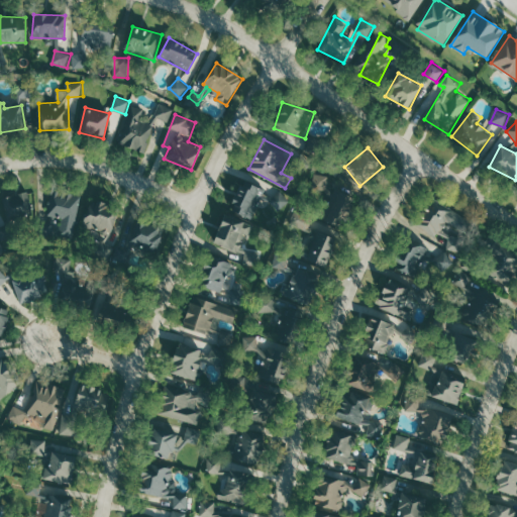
[(312,187),(331,191),(334,178),(315,174),(312,187)]
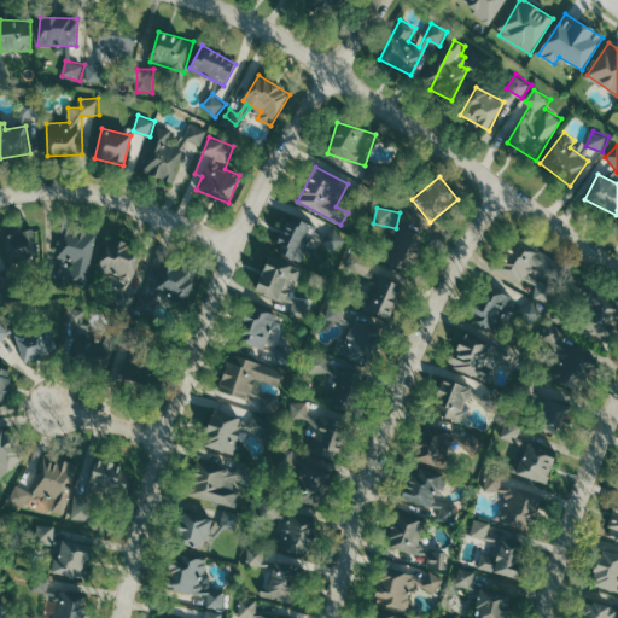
[(279,246),(286,248),(285,257),(304,262),(308,248),(318,250),(316,256),(337,261),(344,233),(332,231),(331,237),(316,234),(319,226),(286,217),(279,246)]
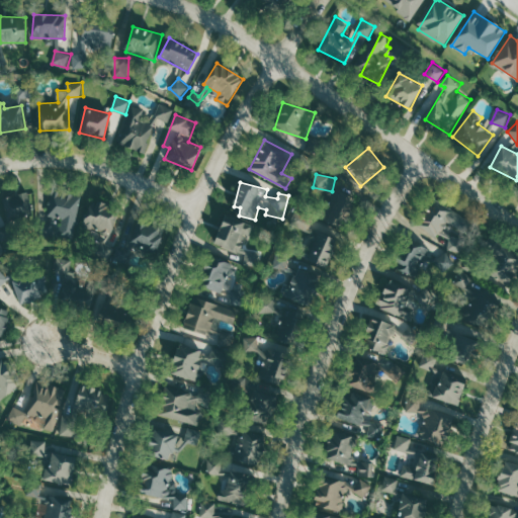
[(339,229),(357,200),(339,188),(321,217),(339,229)]
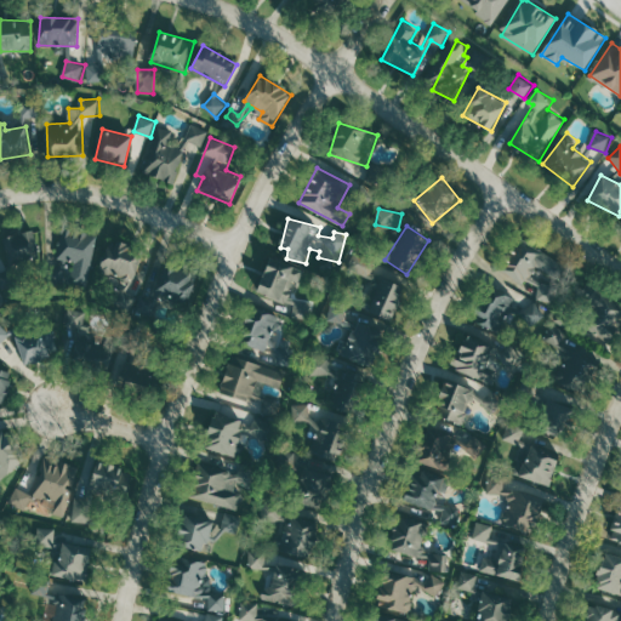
[(40,256),(32,229),(0,239),(0,246),(6,267),(40,256)]
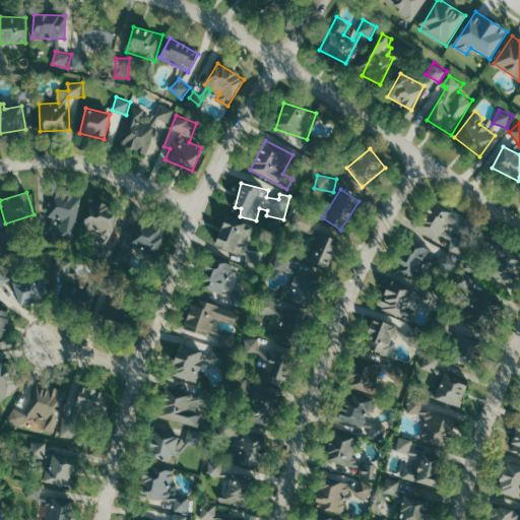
[(82,198),(53,192),(48,216),(63,219),(60,234),(74,237),(82,198)]
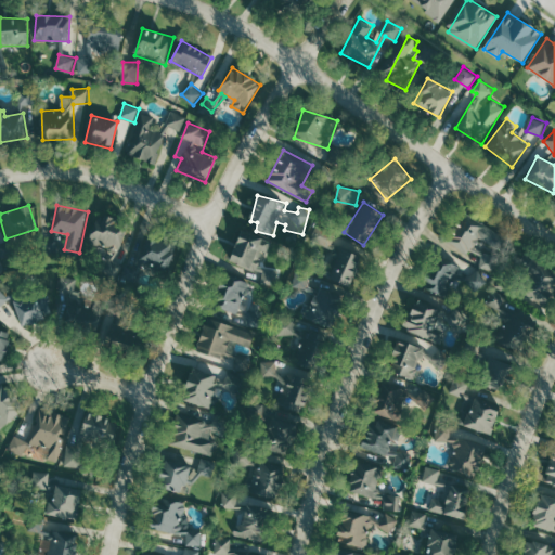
[(125,222),(98,216),(91,242),(118,248),(125,222)]
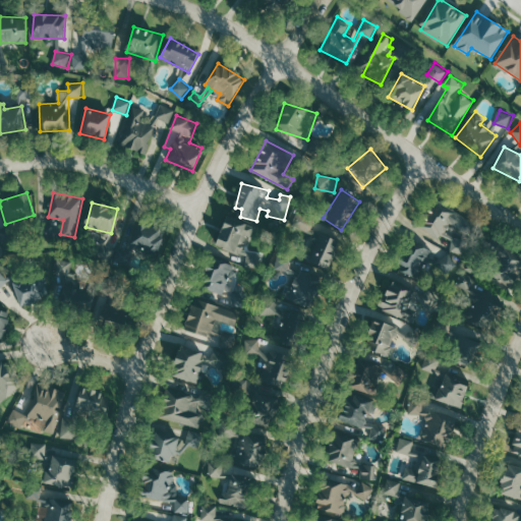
[(255,226),(225,217),(216,246),(248,256),(246,264),(258,268),(264,254),(243,247),(247,236),(252,237),(255,226)]
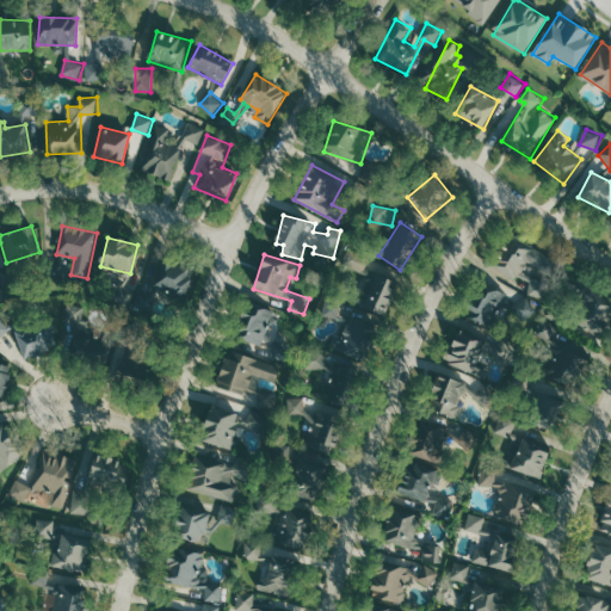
[(397,284),(375,273),(362,306),(383,315),(397,284)]
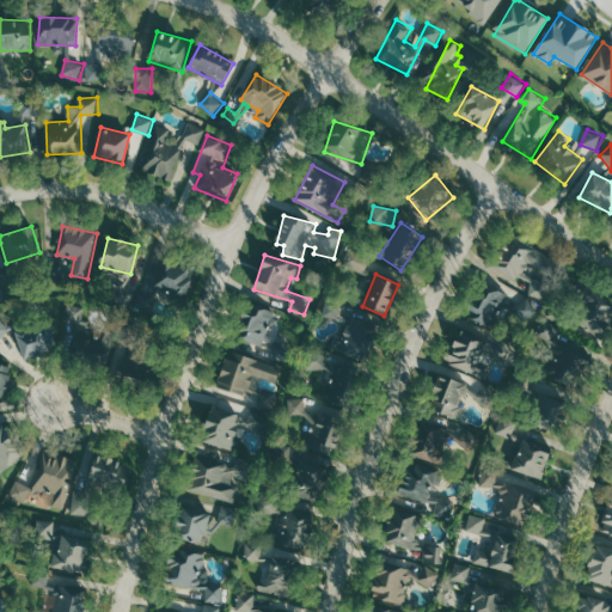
[(466,317),(493,328),(507,292),(481,281),(466,317)]
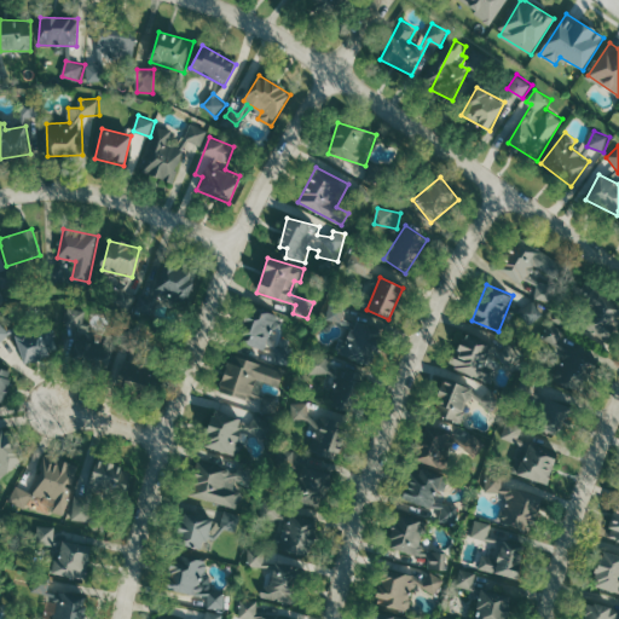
[(618,322),(618,304),(600,293),(579,324),(607,342),(618,322)]
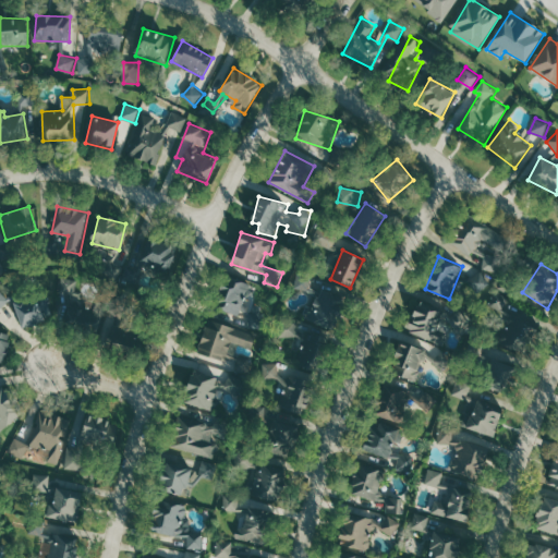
[(471,277),(477,291),(490,284),(484,270),(471,277)]
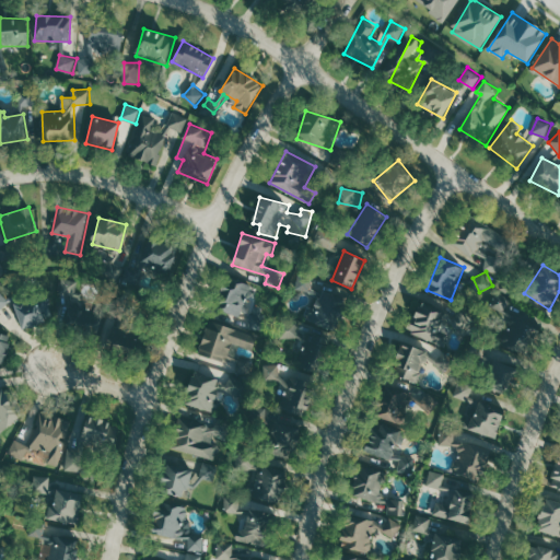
[(249,282),(222,276),(216,308),(243,315),(249,282)]
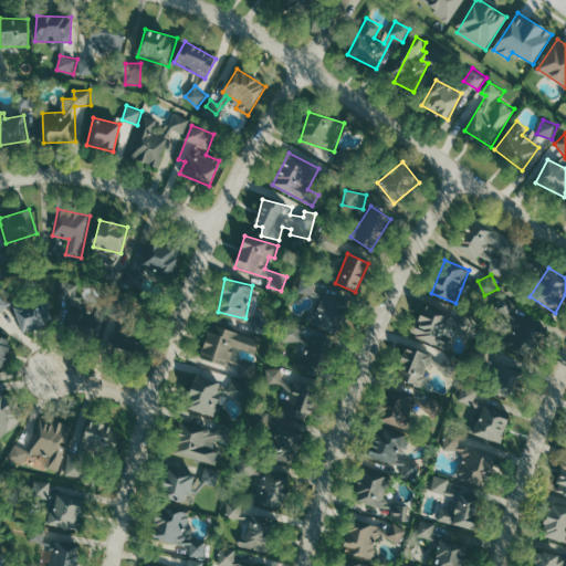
[(300,292),(315,294),(316,281),(302,280),(300,292)]
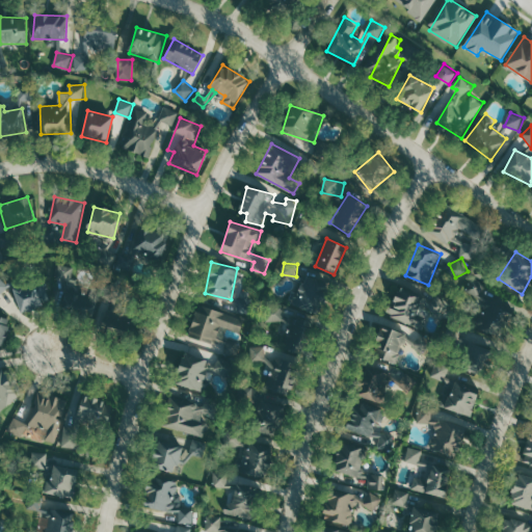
[(291,296),(310,314),(329,291),(311,274),(291,296)]
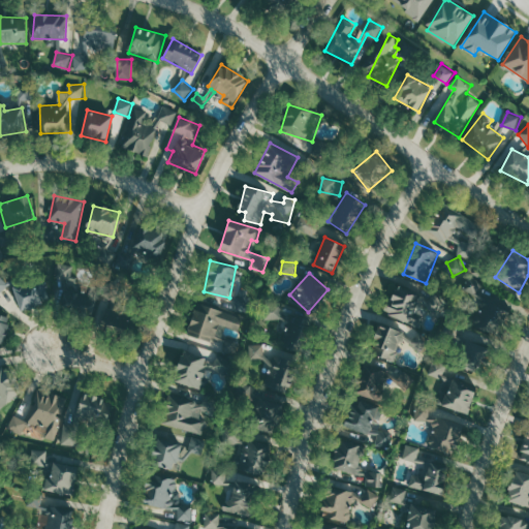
[(0,292),(9,284),(0,274),(0,292)]
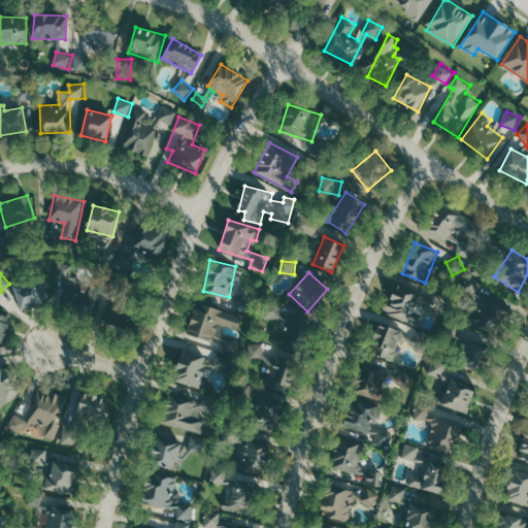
[(489,319),(497,308),(503,312),(509,303),(472,275),(464,287),(485,302),(479,310),(489,319)]
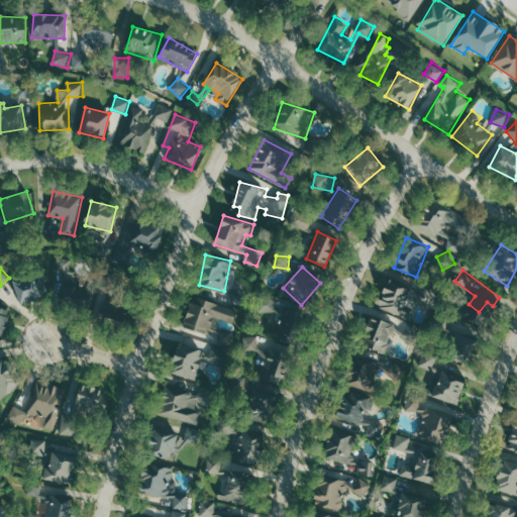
[(49,294),(45,274),(14,280),(18,300),(49,294)]
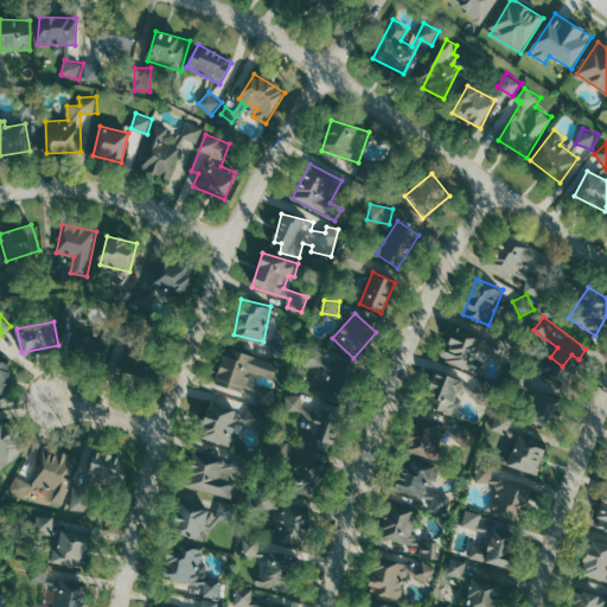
[(477,371),(483,351),(503,358),(508,346),(453,328),(442,359),(477,371)]
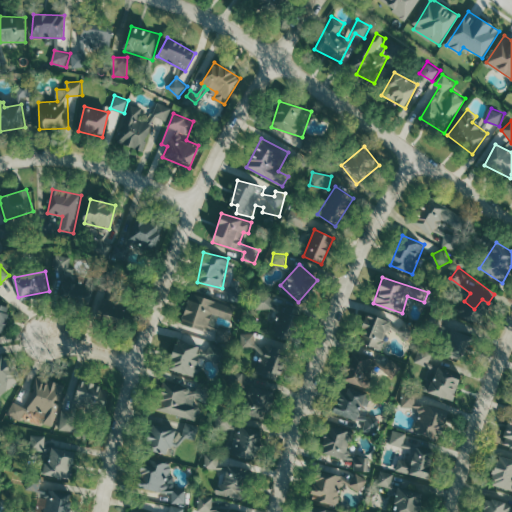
[(69,295),(85,305),(95,288),(79,278),(69,295)]
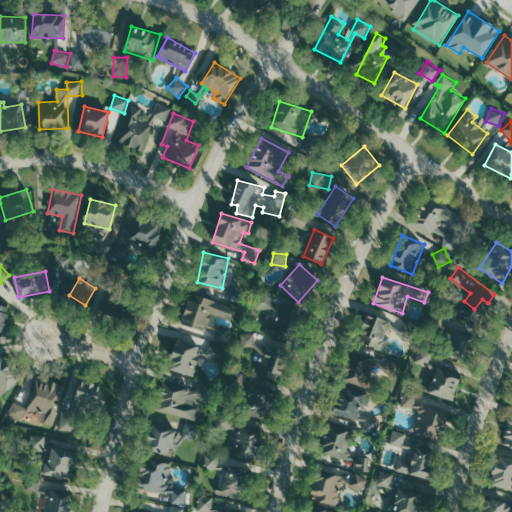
[(191,292),(181,322),(207,330),(212,313),(231,319),(235,307),(191,292)]
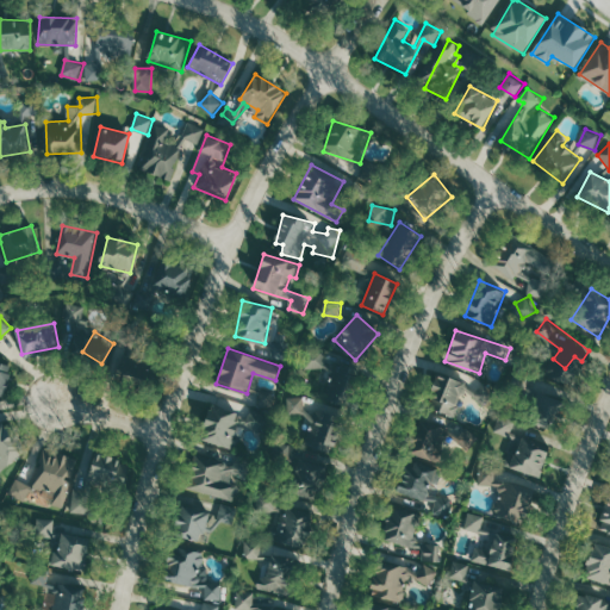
[(134,381),(143,365),(125,354),(116,372),(134,381)]
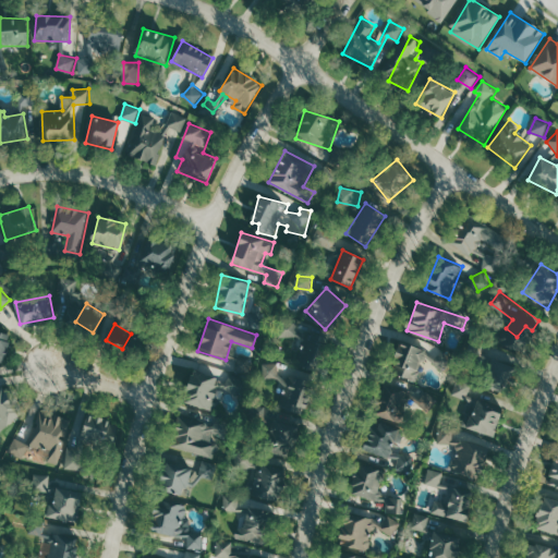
[(0,366),(1,367),(12,334),(0,329),(0,366)]
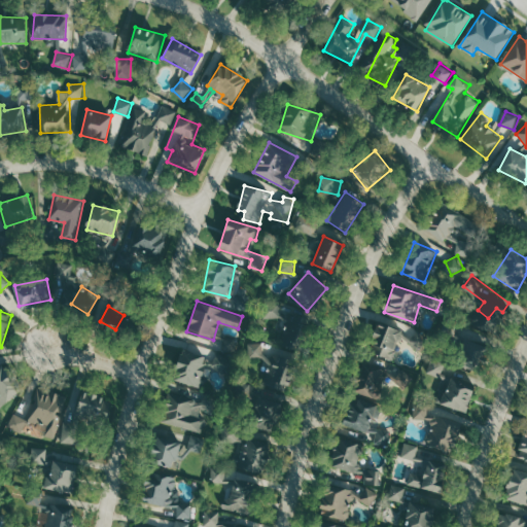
[(306,318),(294,311),(283,328),(294,336),(306,318)]
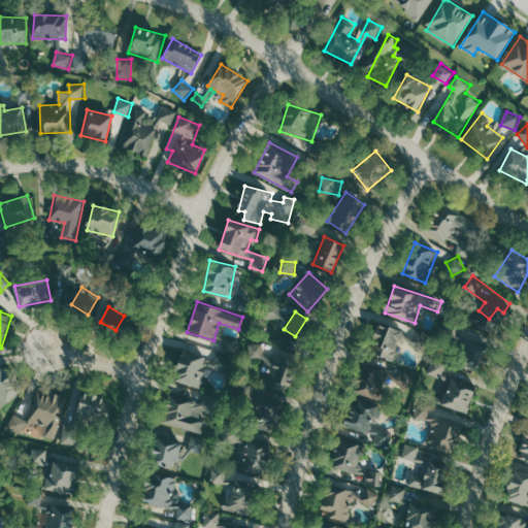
[(371,353),(394,360),(404,331),(377,322),(370,341),(374,342),(371,353)]
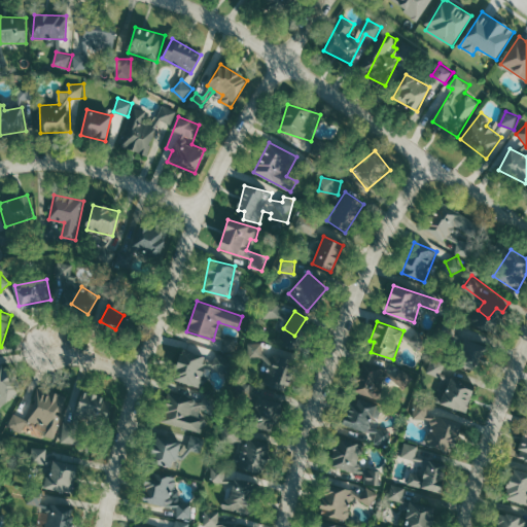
[(465,340),(456,363),(476,371),(484,347),(465,340)]
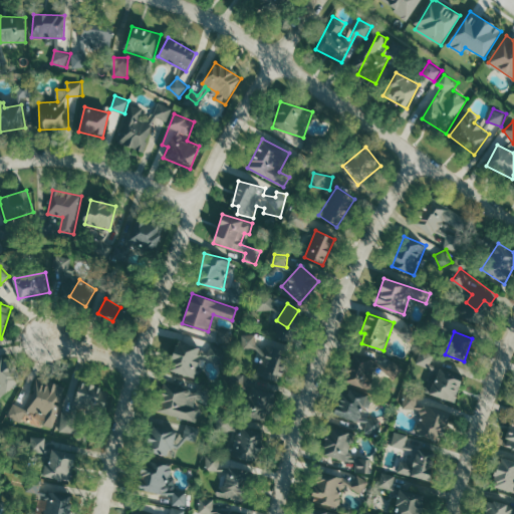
[(256,334),(243,334),(243,348),(256,348),(256,334)]
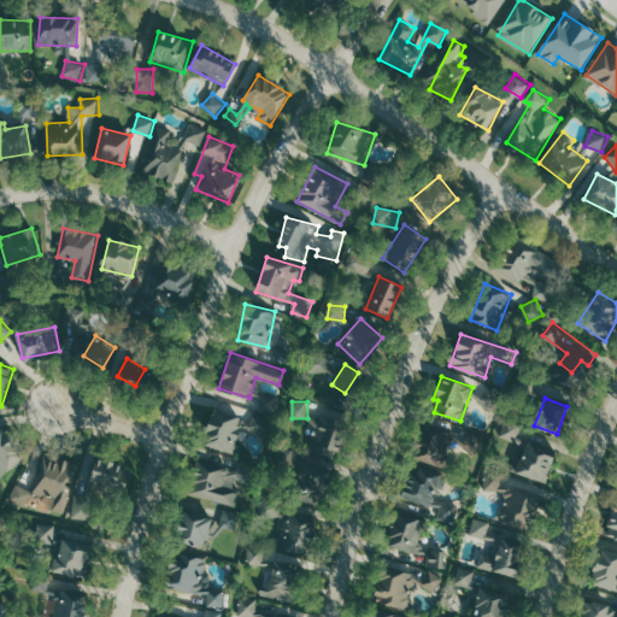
[(233,453),(244,417),(212,407),(201,444),(233,453)]
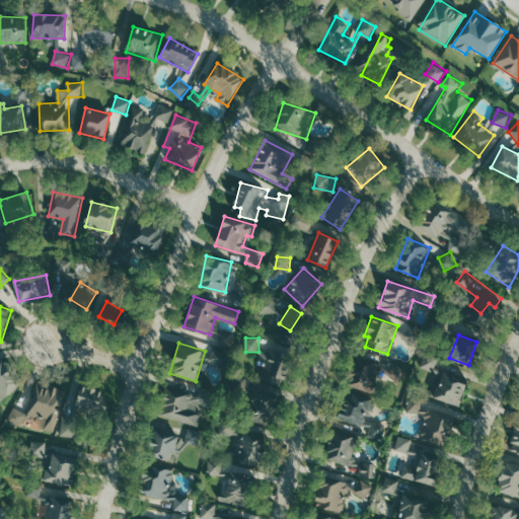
[(258,377),(282,385),(290,362),(258,351),(257,354),(266,356),(258,377)]
